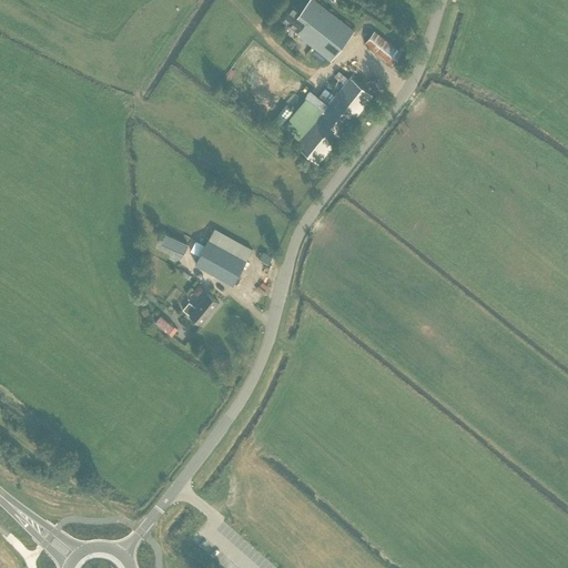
[(355,31),(315,0),(308,0),(300,12),(292,6),(282,18),(297,30),(295,32),(331,61),(355,31)]
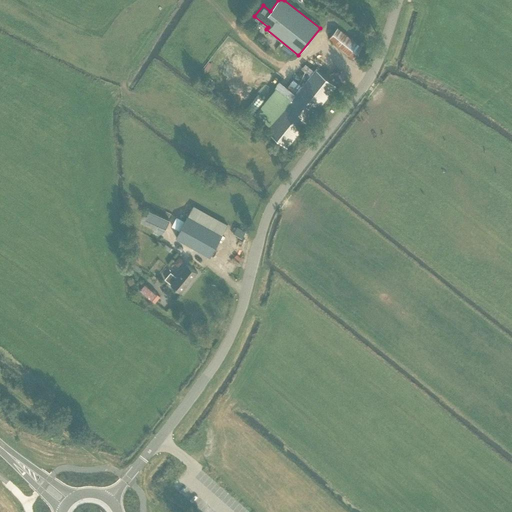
[(329,39),(353,58),(362,48),(337,28),(329,39)]
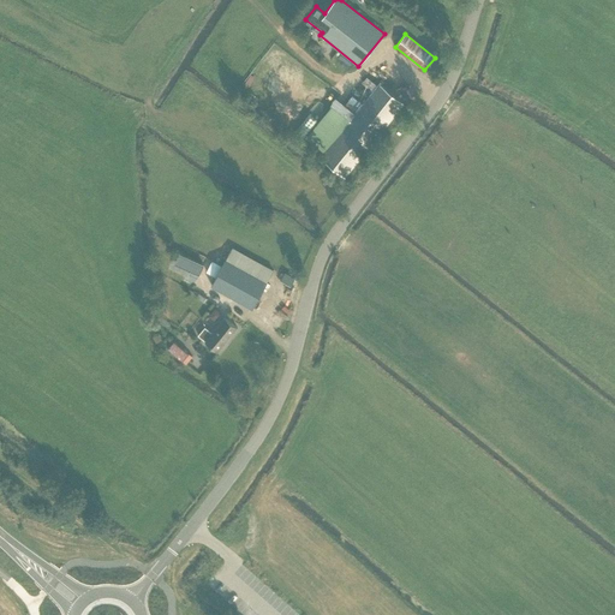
[(372,88),(375,81),(364,76),(362,82),(372,88)]
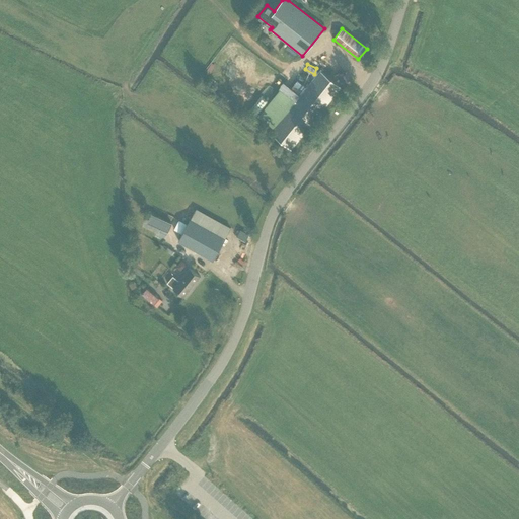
[(291,148),(341,87),(321,71),(272,133),(291,148)]
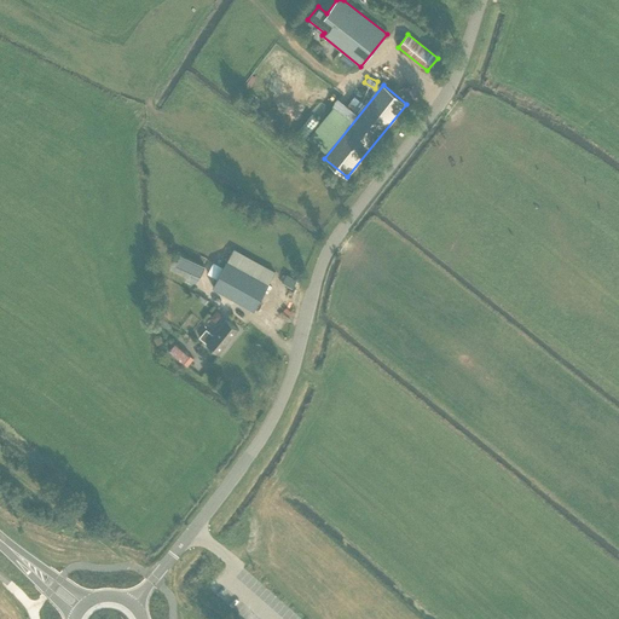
[(276,272),(233,249),(227,261),(217,255),(204,276),(215,282),(213,287),(254,311),(276,272)]
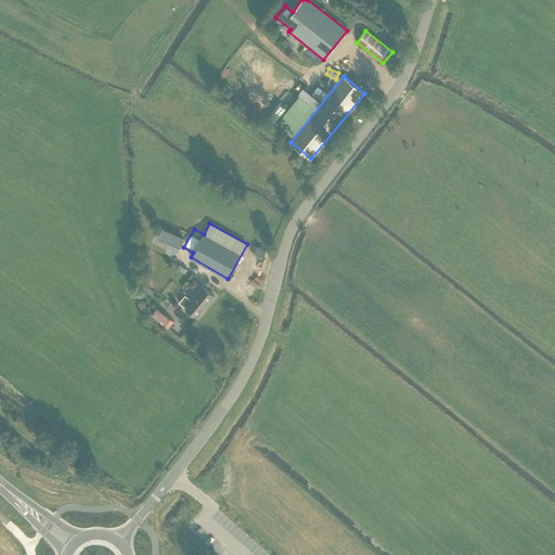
[(204,270),(185,259),(181,266),(199,276),(204,270)]
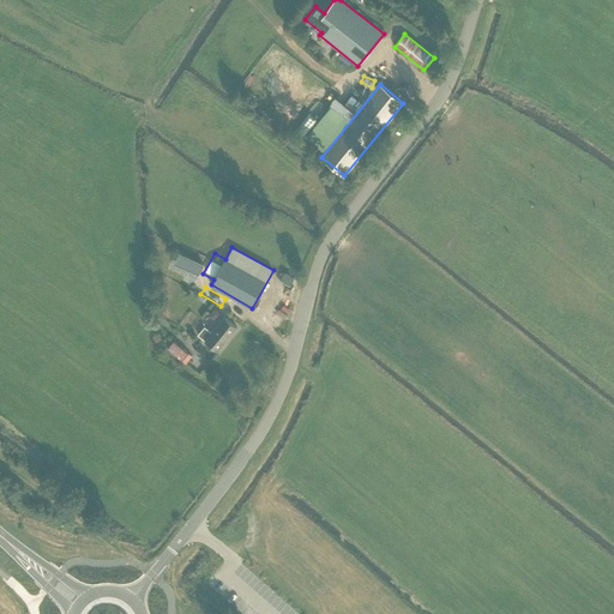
[(283,301),(276,311),(287,318),(294,308),(283,301)]
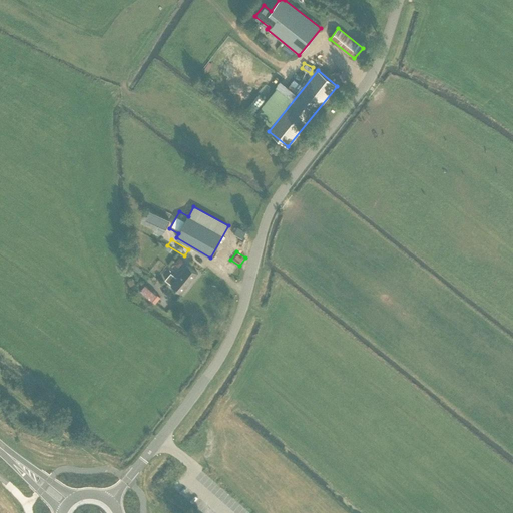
[(181,294),(197,274),(187,265),(176,278),(171,273),(164,280),(181,294)]
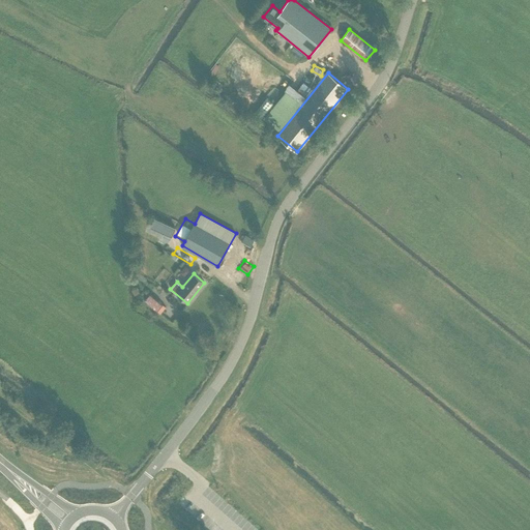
[(163,304),(150,294),(144,301),(157,312),(163,304)]
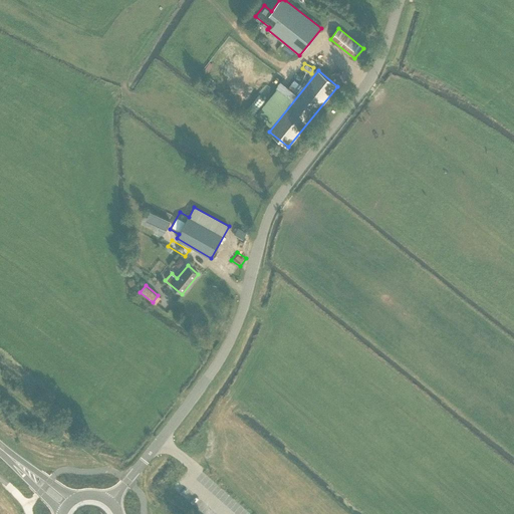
[(164,307),(168,302),(162,298),(159,303),(164,307)]
